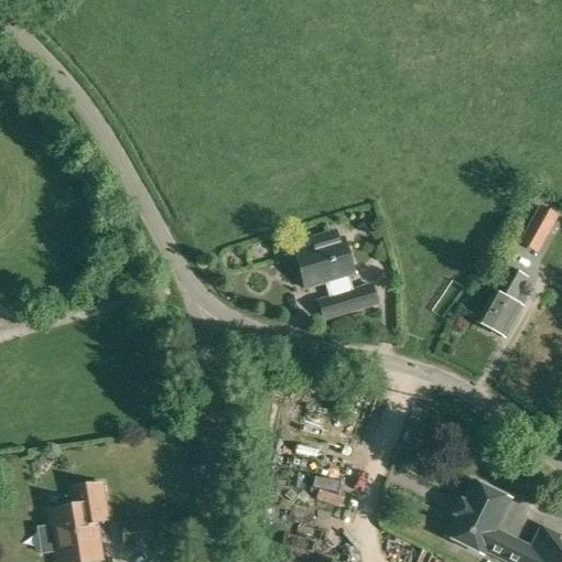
[(315,245),(295,250),(306,287),(326,281),(331,296),(320,300),(325,317),(378,301),(373,283),(354,289),(349,273),(355,272),(344,236),(338,238),(336,229),(312,237),(315,245)]
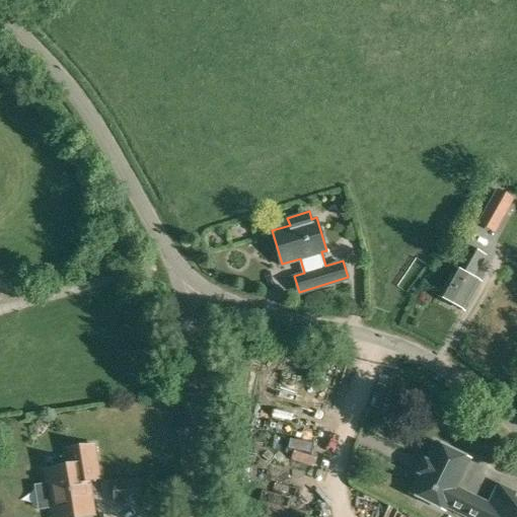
[(465,309),(481,281),(470,275),(481,256),(465,248),(440,295),(465,309)]
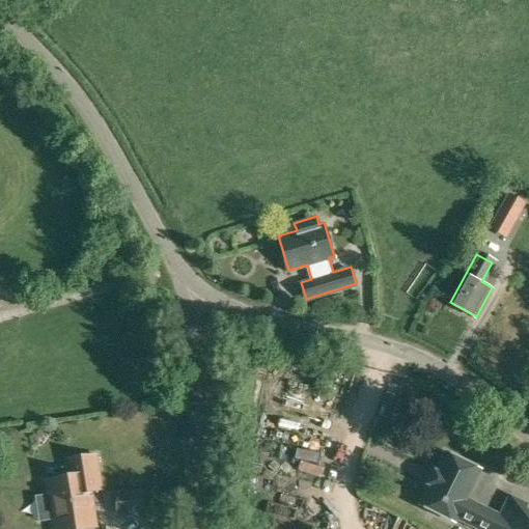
[(456,516),(483,528),(528,528),(528,511),(525,509),(528,504),(528,502),(511,494),(501,514),(466,497),(480,468),(447,451),(438,471),(435,470),(428,482),(432,483),(421,503),(455,520),(456,516)]
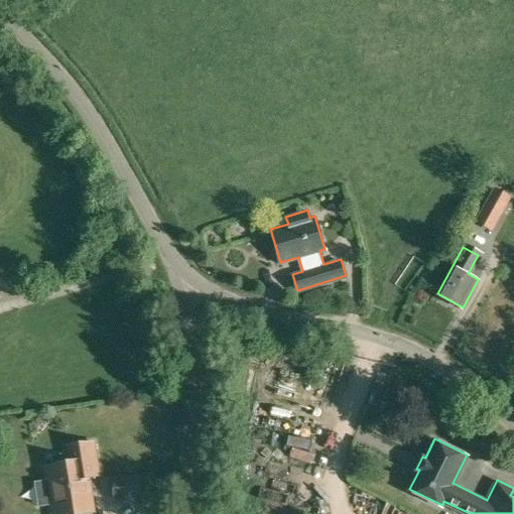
[(50,501),(52,513),(73,513),(80,513),(95,510),(90,476),(100,474),(95,441),(68,445),(71,462),(44,466),(47,482),(50,481),(54,501),(50,501)]
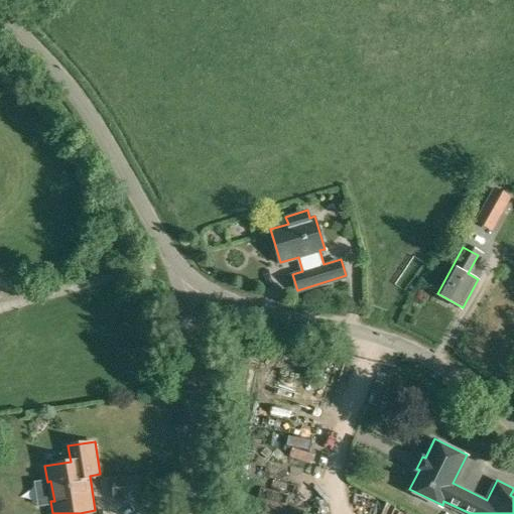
[(125,497),(140,495),(141,495),(139,475),(113,478),(115,498),(125,497)]
